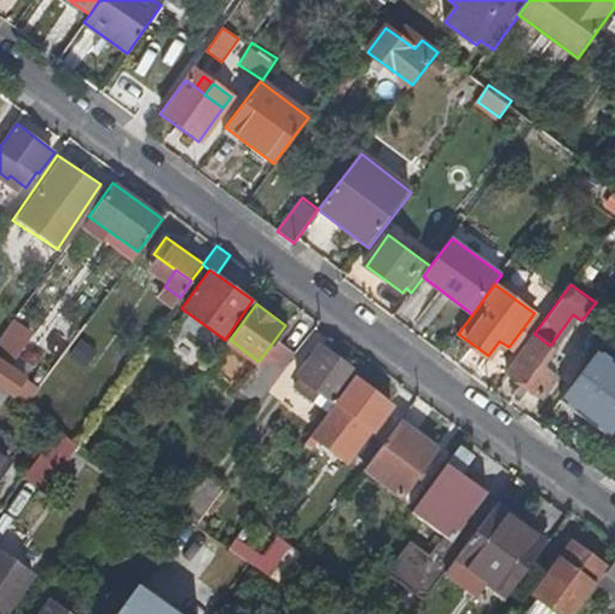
[(0,339),(0,384),(3,386),(18,397),(27,404),(40,386),(11,365),(30,336),(11,324),(0,339)]
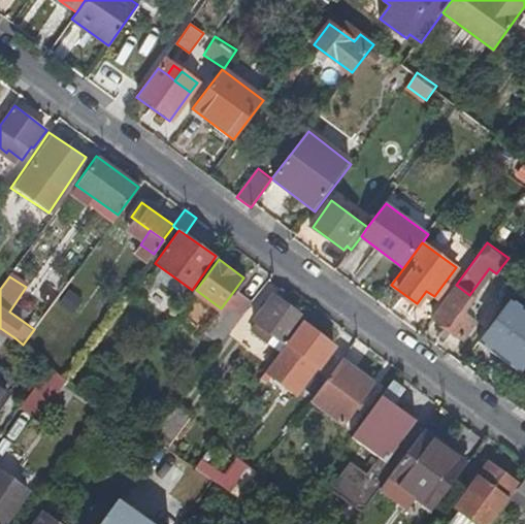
[(456,285),(432,317),(461,338),(472,323),(470,321),(476,314),(465,306),(472,297),(469,295),(456,285)]
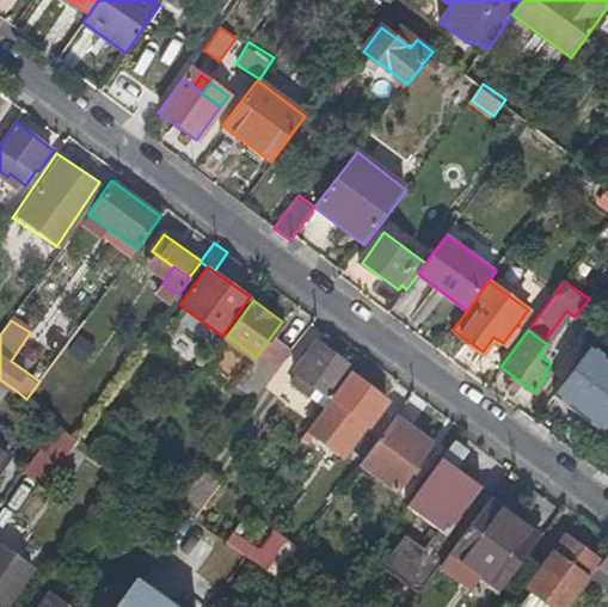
[(272,335),(256,357),(235,385),(255,398),(290,348),(272,335)]
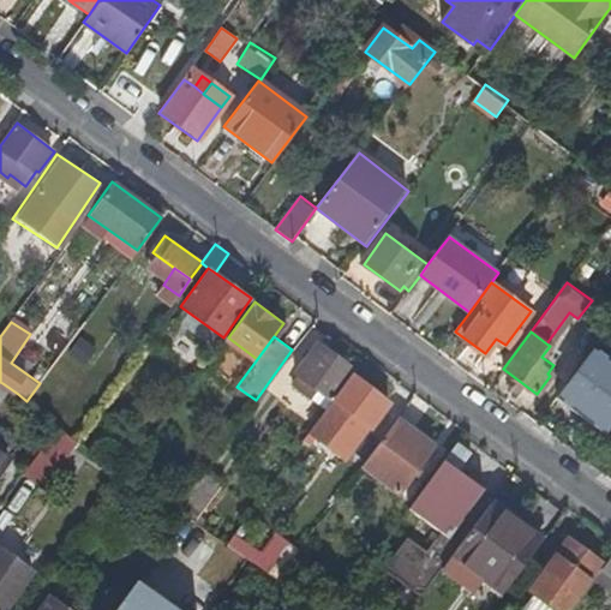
[(257,359),(228,338),(208,366),(237,387),(257,359)]
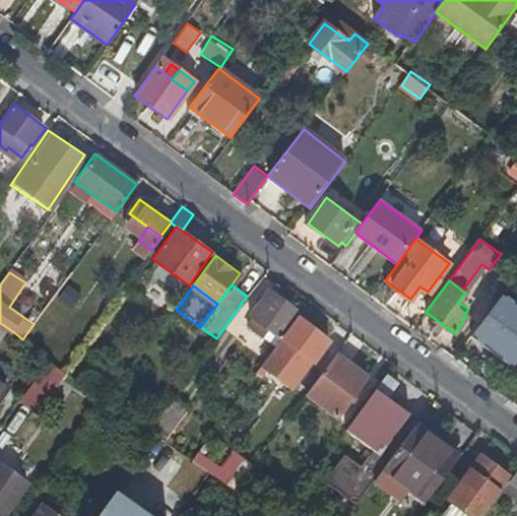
[(249,316),(280,338),(281,337),(297,316),(300,311),(268,289),(249,316)]
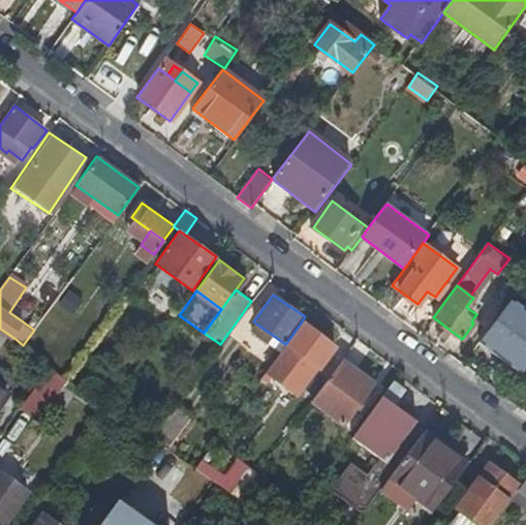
[(525,316),(508,304),(480,341),(523,372),(525,368),(525,316)]
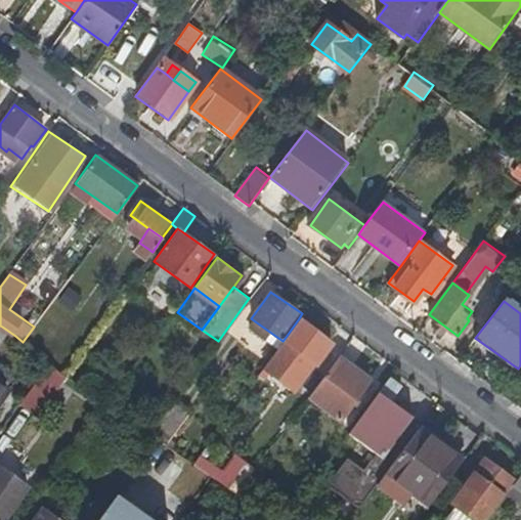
[(299,318),(284,340),(294,347),(316,362),(331,343),(332,341),(299,318)]
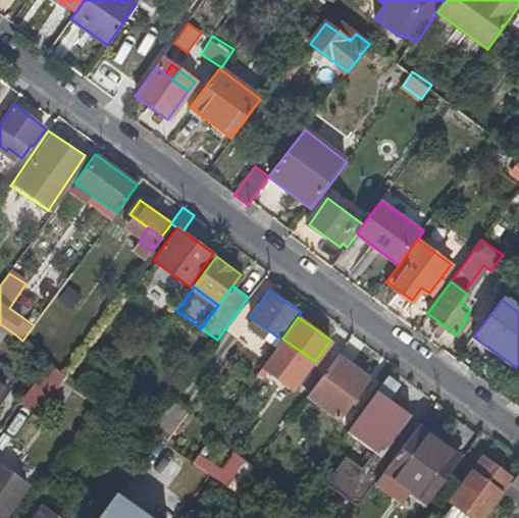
[(15,334),(2,325),(0,327),(0,344),(5,348),(15,334)]
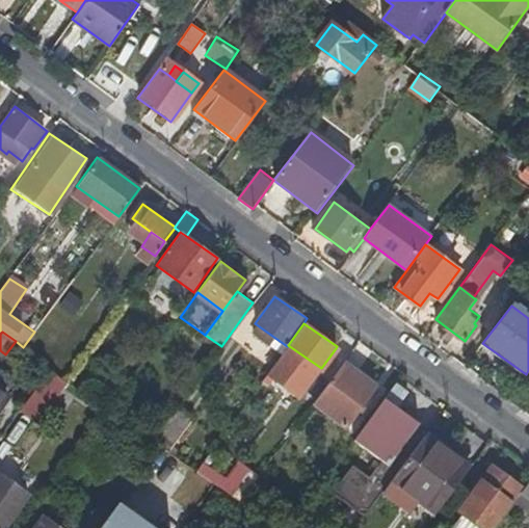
[(298,352),(288,345),(287,346),(269,371),(280,378),(298,352)]
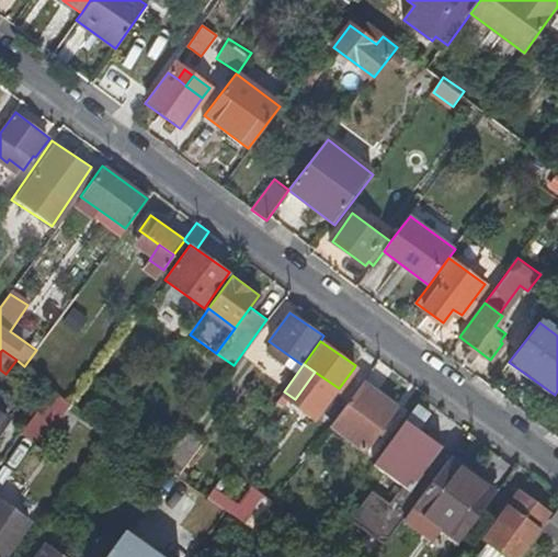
[(333,421),(366,376),(354,367),(339,388),(317,422),(328,429),(333,421)]
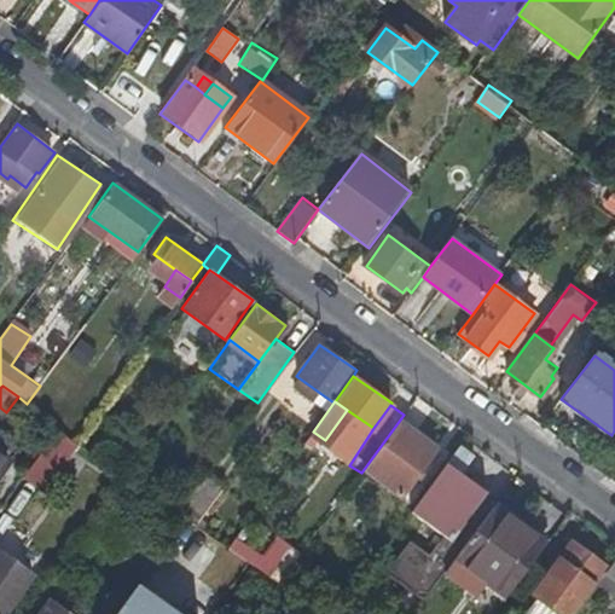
[(404,415),(367,464),(405,491),(440,440),(404,415)]
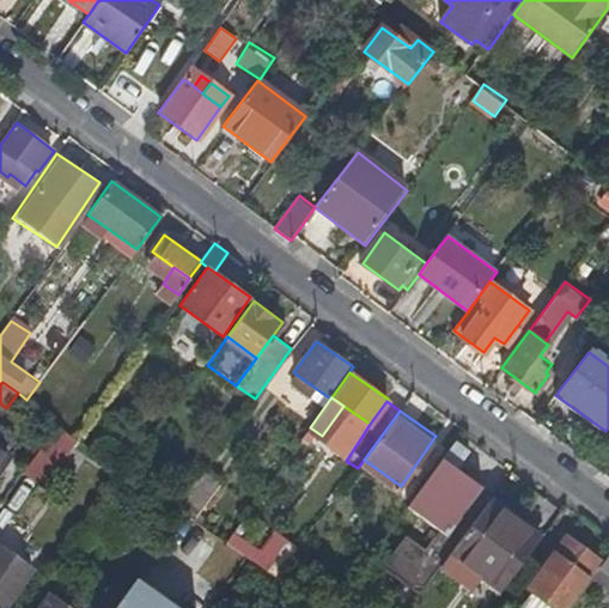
[(83,438),(66,426),(34,473),(50,484),(83,438)]
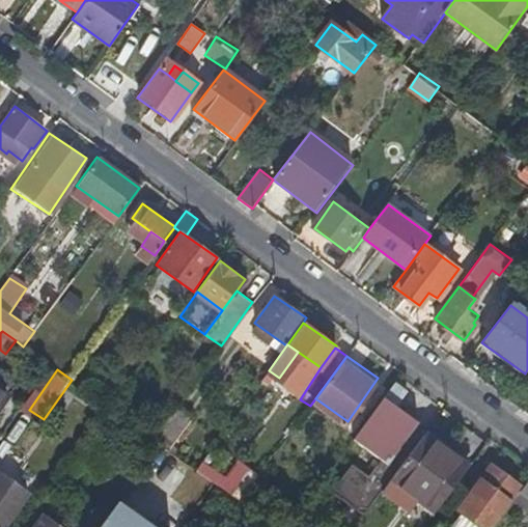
[(395,381),(355,438),(378,454),(365,471),(350,461),(330,490),(365,515),(382,493),(391,480),(398,469),(385,460),(415,417),(394,403),(405,387),(395,381)]
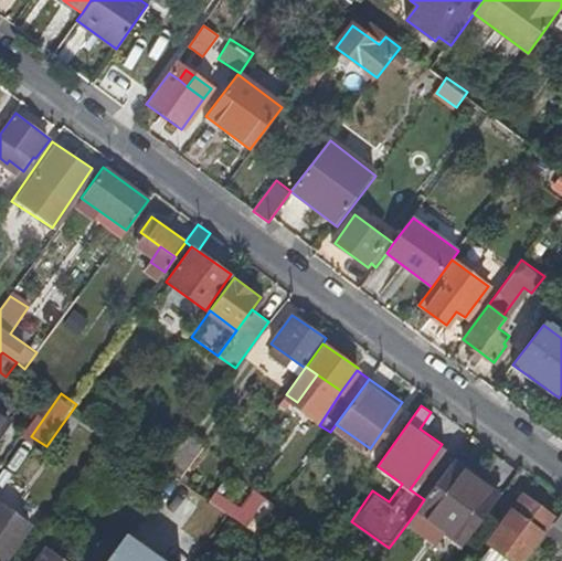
[(0,445),(16,424),(0,412),(0,445)]
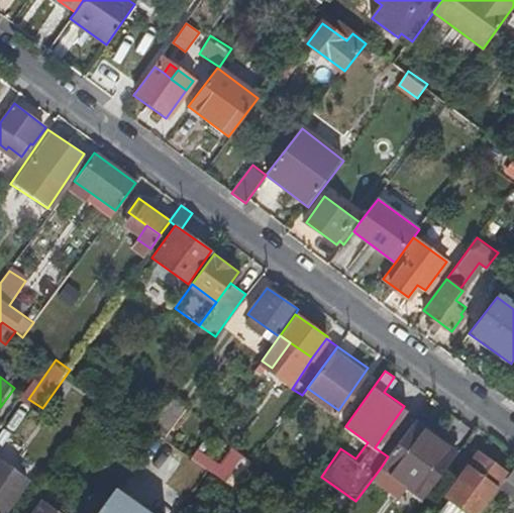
[(159,416),(150,427),(162,434),(167,438),(191,405),(175,394),(159,416)]
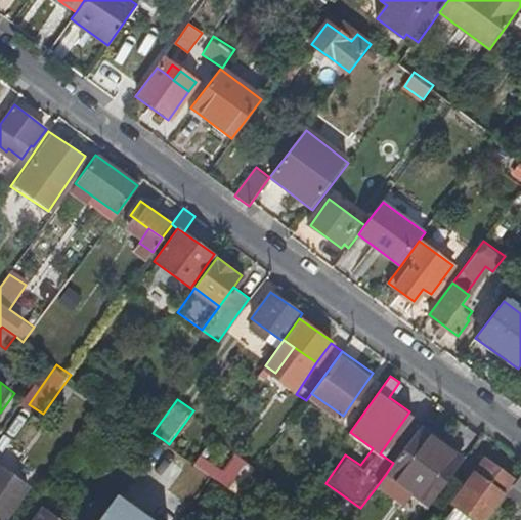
[(393,463),(386,474),(413,493),(430,506),(463,461),(419,429),(393,463)]
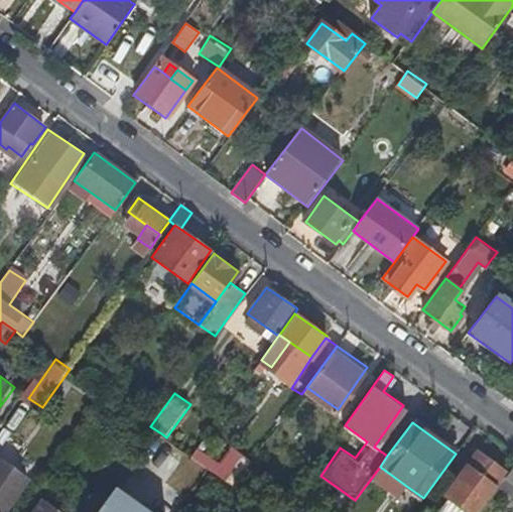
[(207,433),(194,461),(235,479),(247,453),(207,433)]
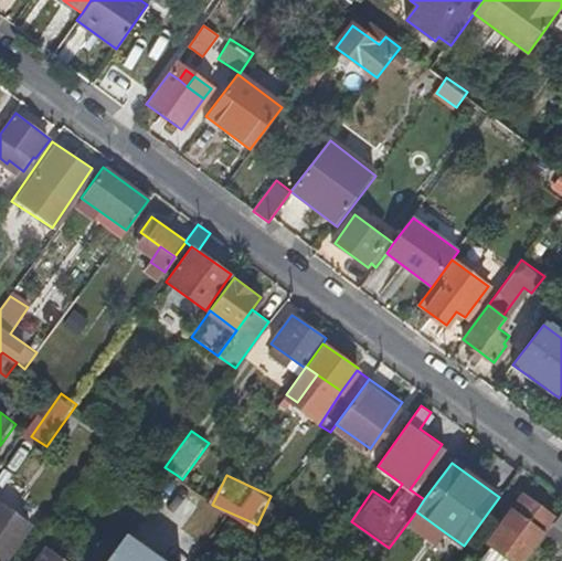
[(496,549),(512,560),(523,560),(545,531),(552,522),(538,512),(544,504),(525,489),(487,542),(496,549)]
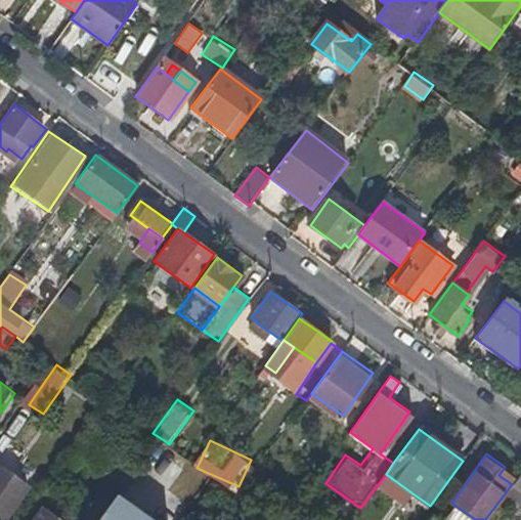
[(0,463),(0,519),(1,519),(29,483),(0,463)]
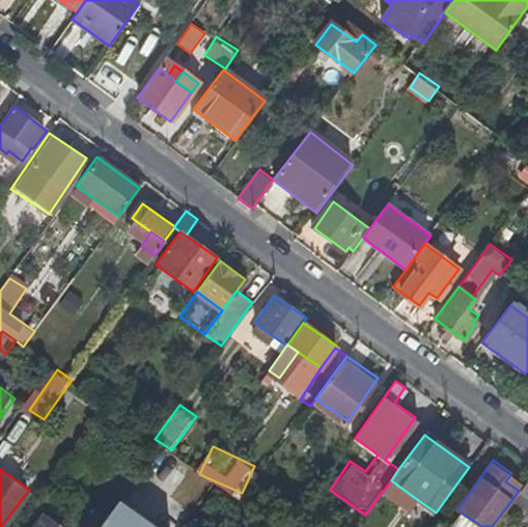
[(527,478),(519,491),(512,499),(526,508),(527,506),(527,478)]
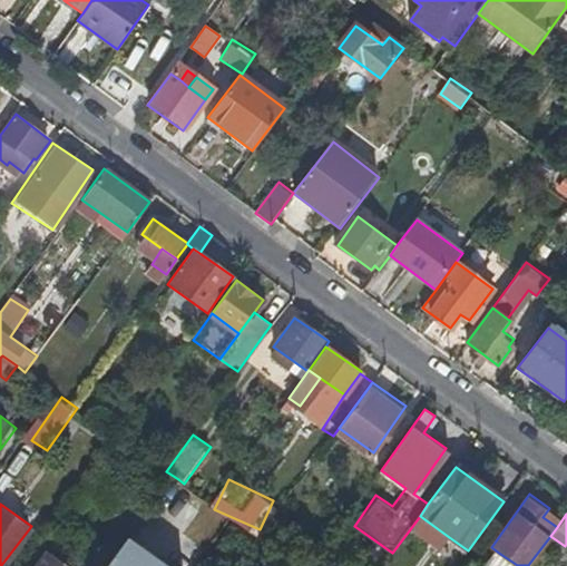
[(449,537),(420,516),(410,529),(439,550),(449,537)]
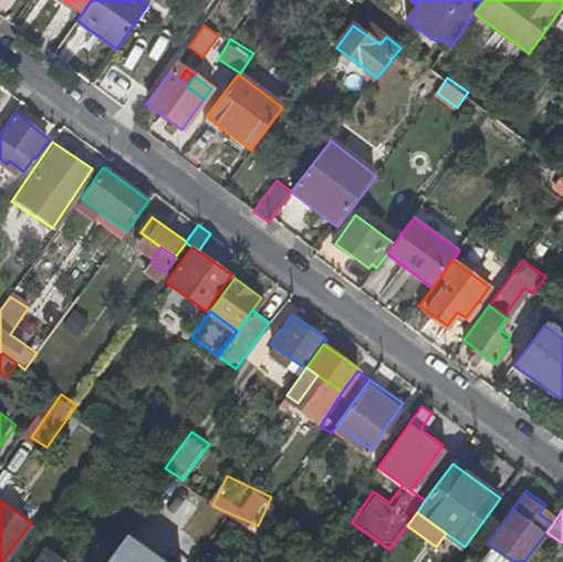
[(259,534),(244,524),(231,543),(249,555),(262,537),(259,534)]
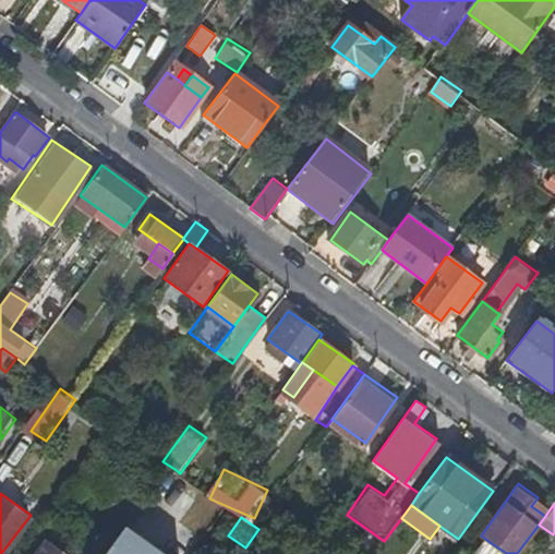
[(107,553),(121,553),(140,530),(131,524),(107,553)]
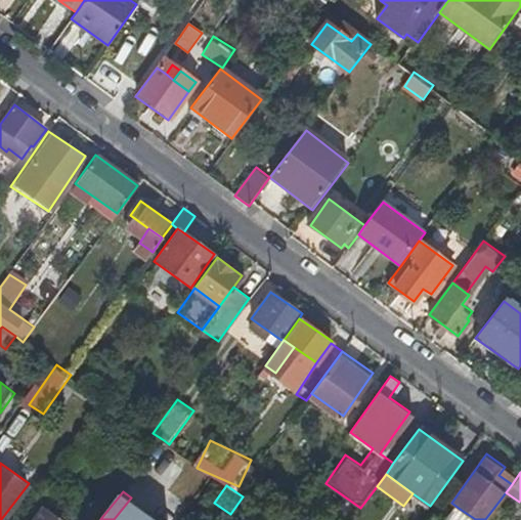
[(163,519),(155,514),(159,509),(136,491),(131,497),(114,519),(163,519)]
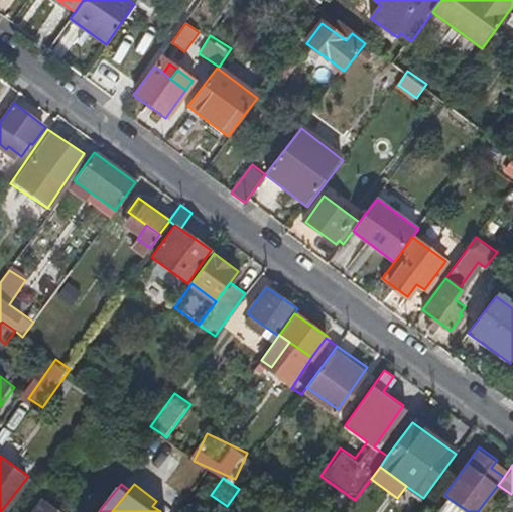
[(73,511),(44,492),(30,511),(73,511)]
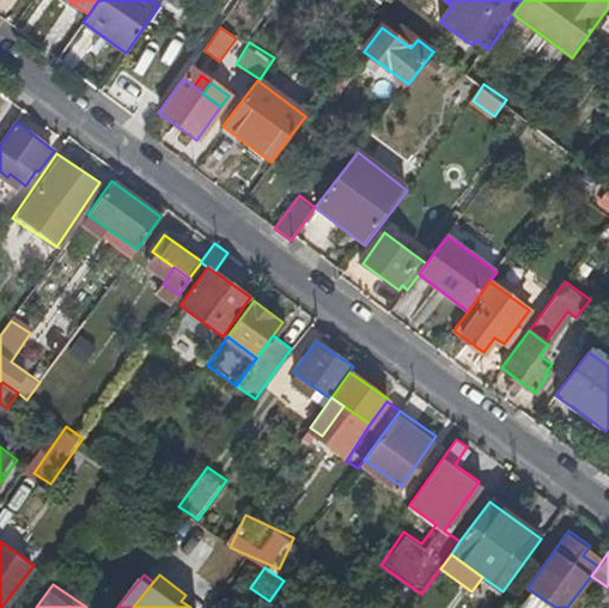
[(555,607),(537,595),(528,607),(555,607)]
